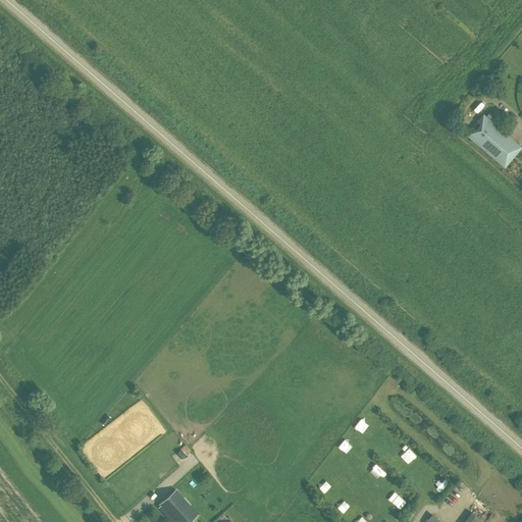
[(505,168),(521,148),(521,147),(484,115),(467,136),(505,168)]
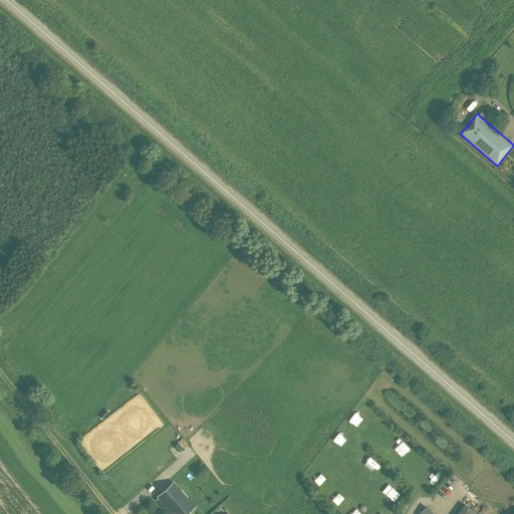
[(390,444),(382,450),(390,457),(397,451),(390,444)]
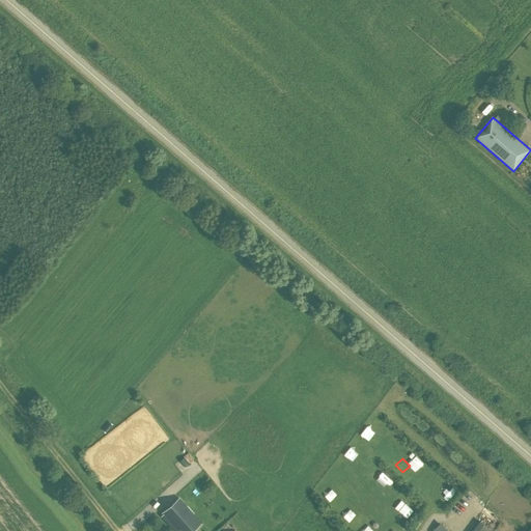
[(388,471),(381,475),(390,490),(397,484),(388,471)]
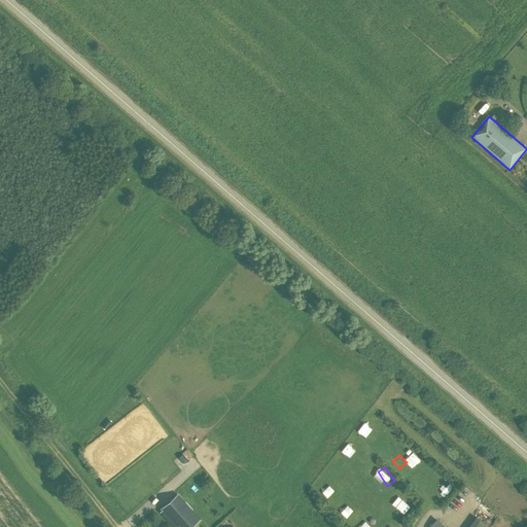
[(335,491),(337,482),(325,480),(323,489),(335,491)]
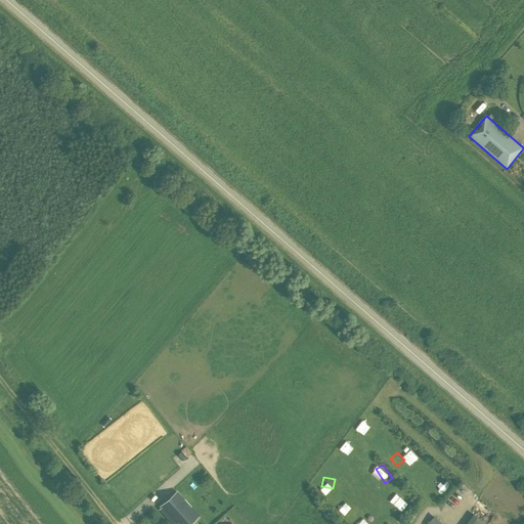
[(441,492),(446,482),(440,479),(434,489),(441,492)]
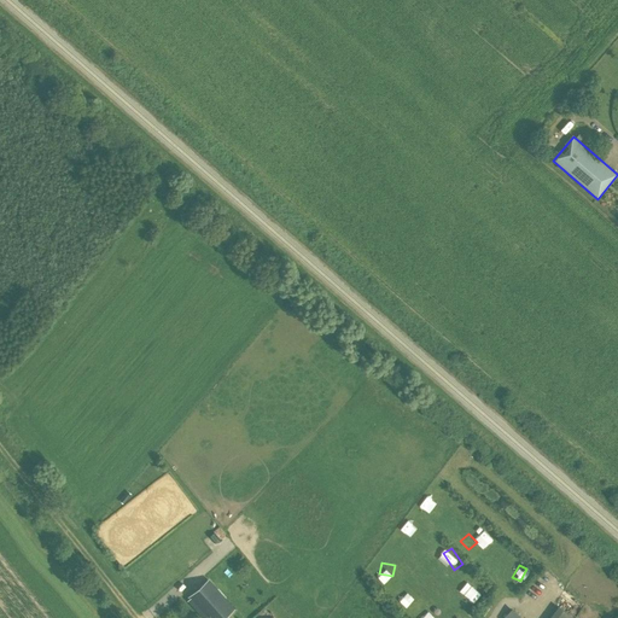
[(222,617),(234,607),(209,578),(187,596),(205,617),(222,617)]
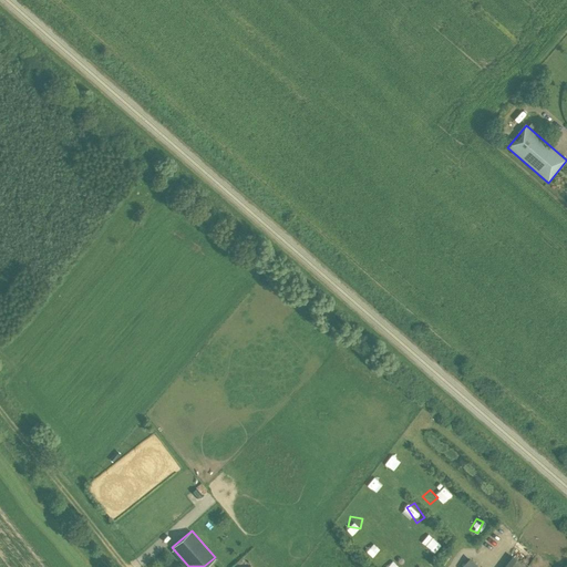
[(364,547),(371,555),(380,546),(373,538),(364,547)]
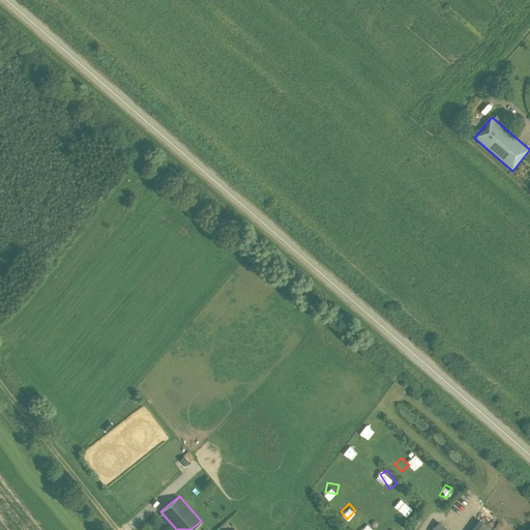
[(218,504),(211,509),(221,522),(228,516),(218,504)]
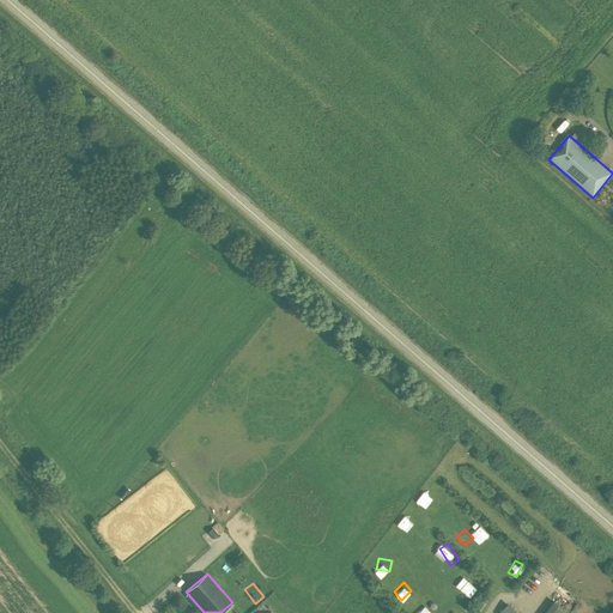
[(569,612),(553,601),(545,612),(569,612)]
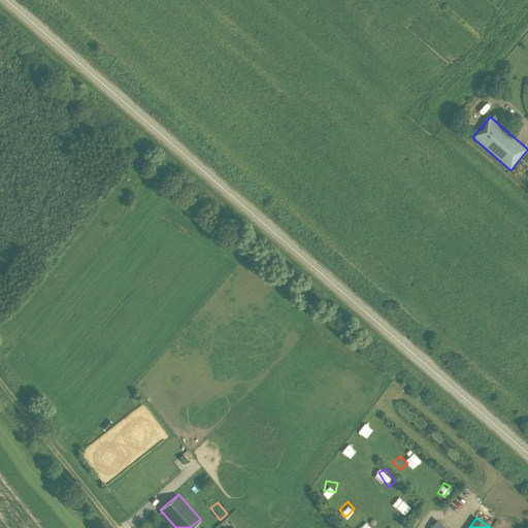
[(436,519),(428,527),(442,527),(444,527),(436,519)]
